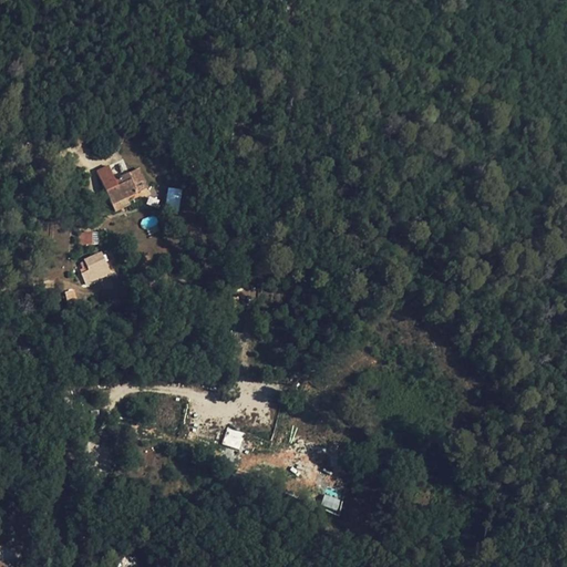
[(101,173),(116,205),(131,198),(151,188),(142,171),(119,182),(112,168),(101,173)]
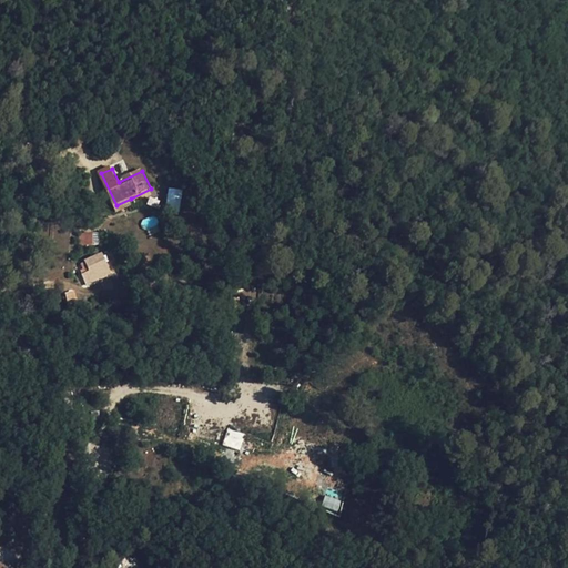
[(200,185),(211,183),(209,173),(198,175),(200,185)]
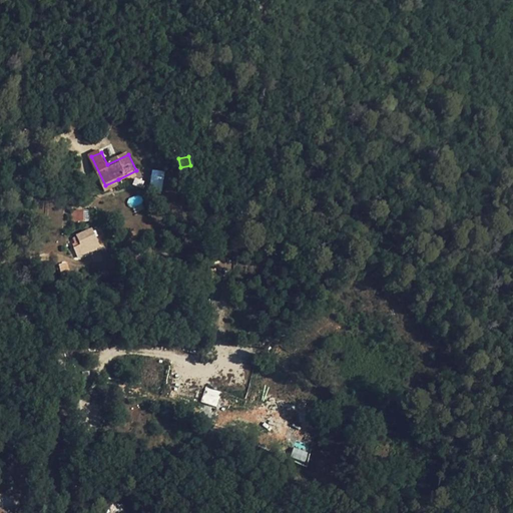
[(160,193),(164,171),(152,169),(148,191),(160,193)]
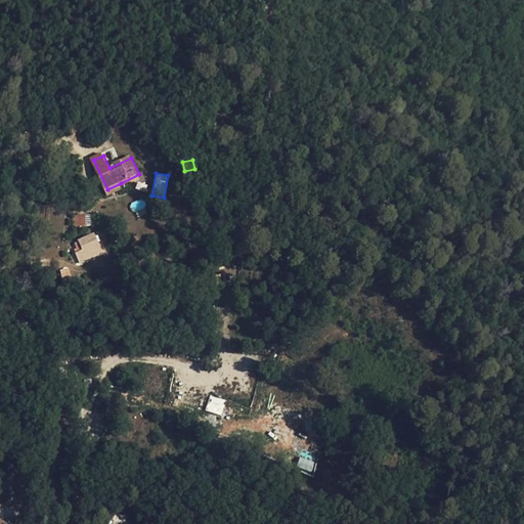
[(38,200),(41,183),(32,181),(29,198),(38,200)]
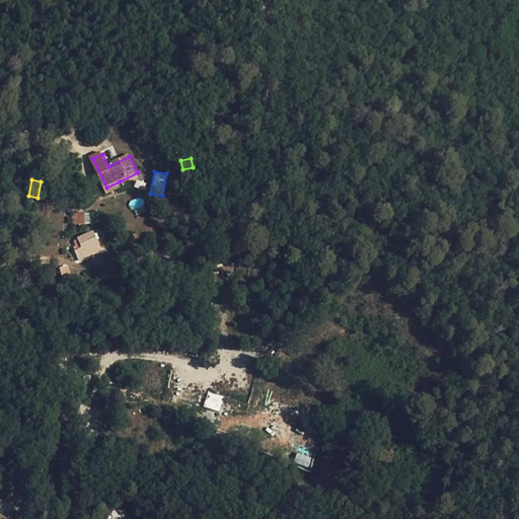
[(120,181),(106,188),(109,194),(122,188),(120,181)]
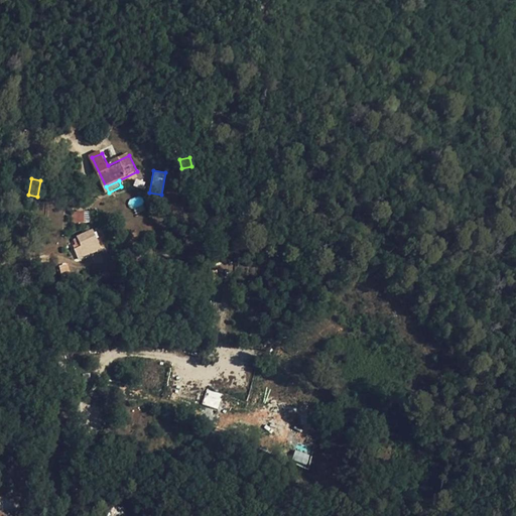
[(98,230),(83,237),(87,244),(81,248),(85,257),(107,247),(98,230)]
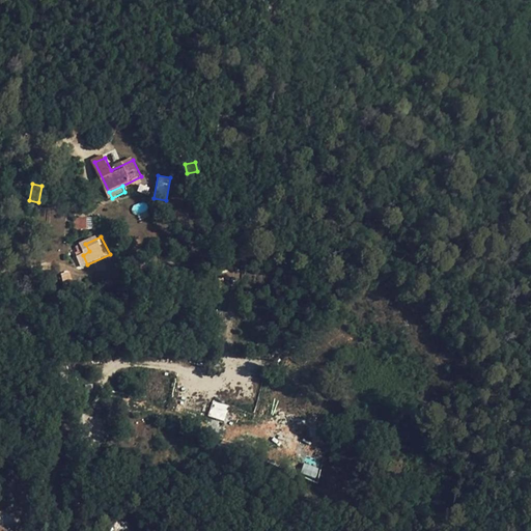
[(60,273),(62,281),(71,279),(70,271),(60,273)]
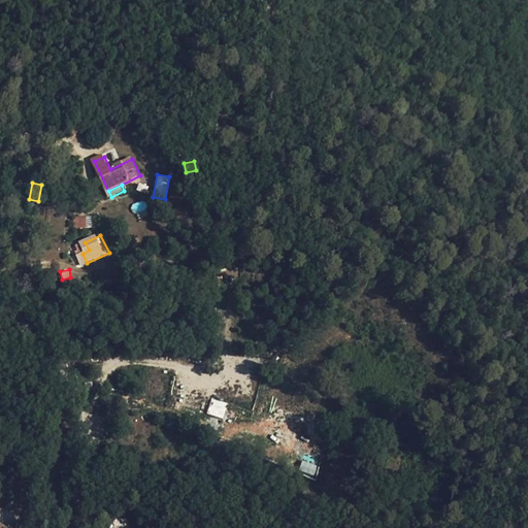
[(211,398),(206,414),(223,419),(228,403),(211,398)]
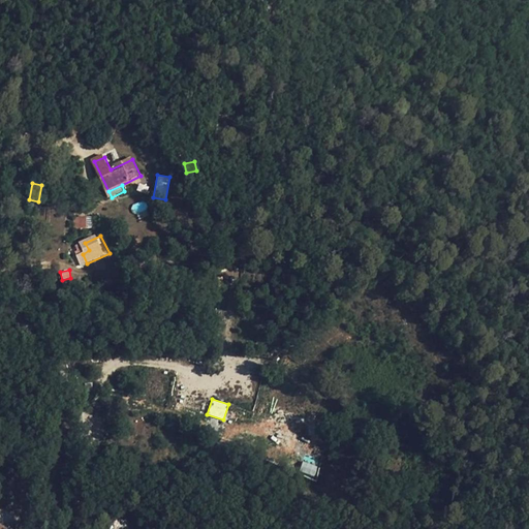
[(315,476),(318,466),(303,461),(300,471),(315,476)]
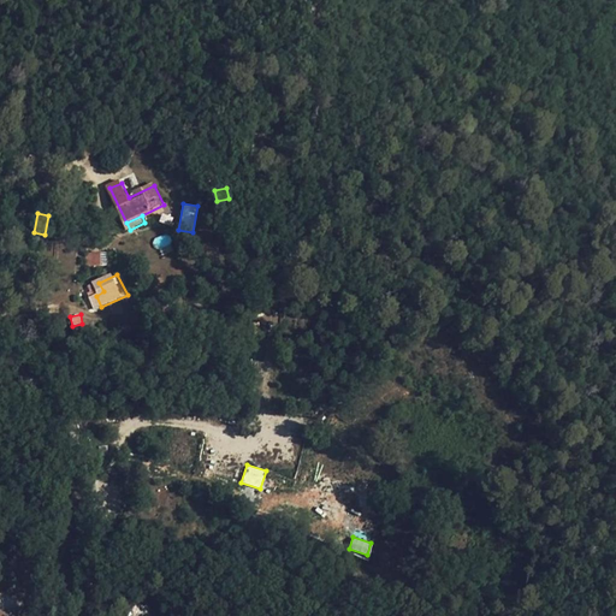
All buildings are outlined.
